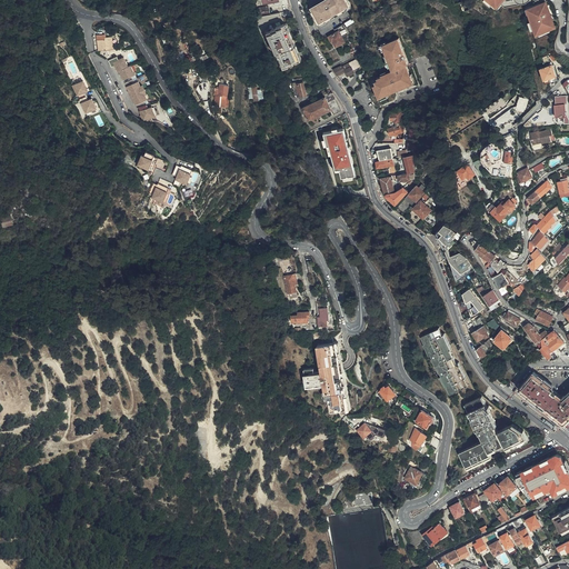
[(345,0),(326,0),(325,1),(325,0),(311,7),(313,11),(320,22),(348,6),(345,0)]
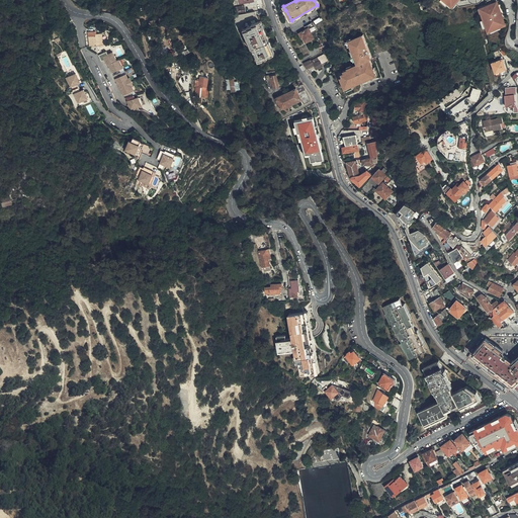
[(287,13),(285,10),(284,10),(289,21),(292,22),(318,8),(318,7),(319,5),(316,0),(314,0),(317,5),(291,20),(287,13)]
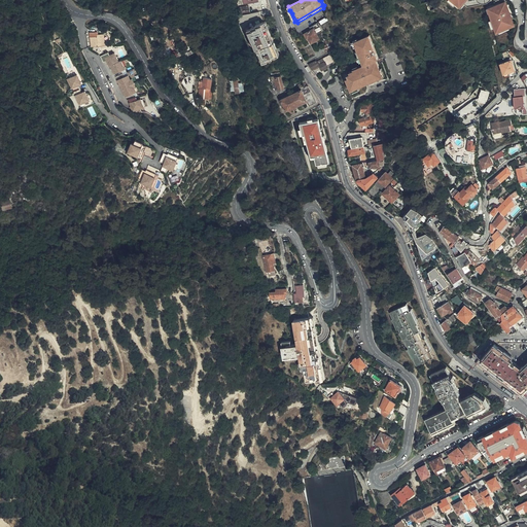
[(430,1),(429,0),(419,0),(421,3),(427,2),(430,9),(431,15),(435,14),(434,8),(435,7),(432,0),(430,1)]
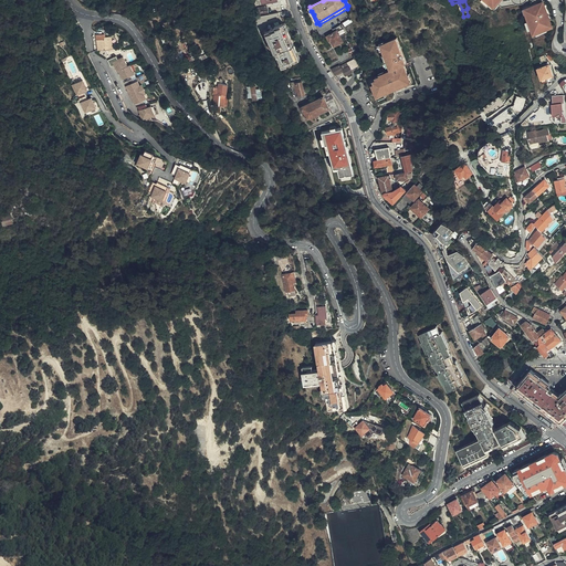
[(537,2),(524,7),(530,21),(534,34),(547,30),(553,28),(549,20),(548,16),(545,7),(544,8),(543,2),(538,4),(537,2)]
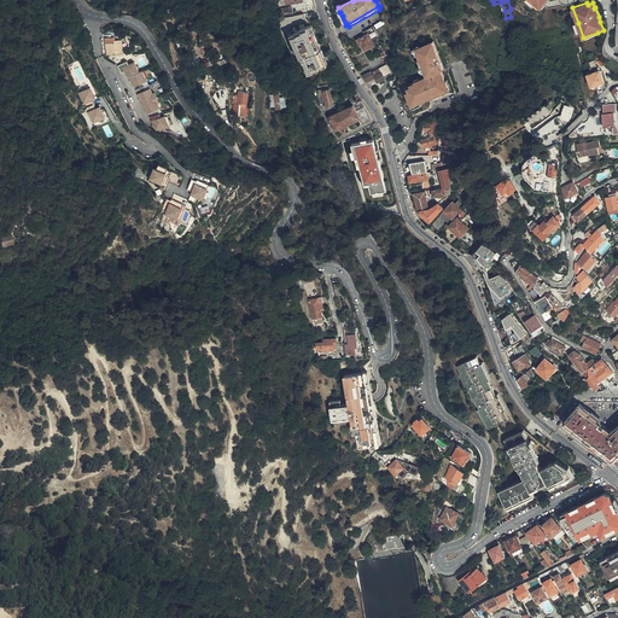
[(292,17),(291,12),(290,7),(279,10),(280,19),(292,17)]
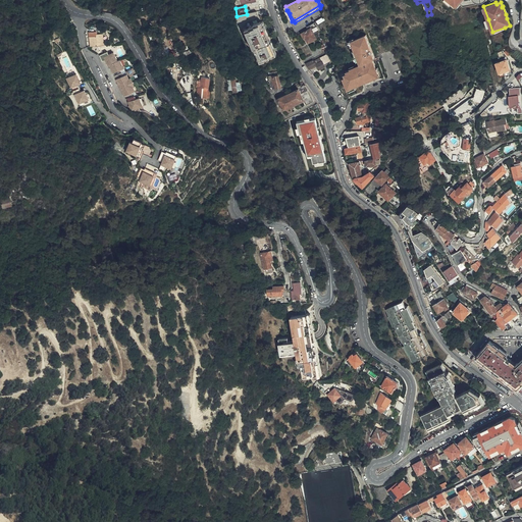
[(256,12),(247,14),(237,16),(232,17),(237,25),(247,19),(256,13),(256,12)]
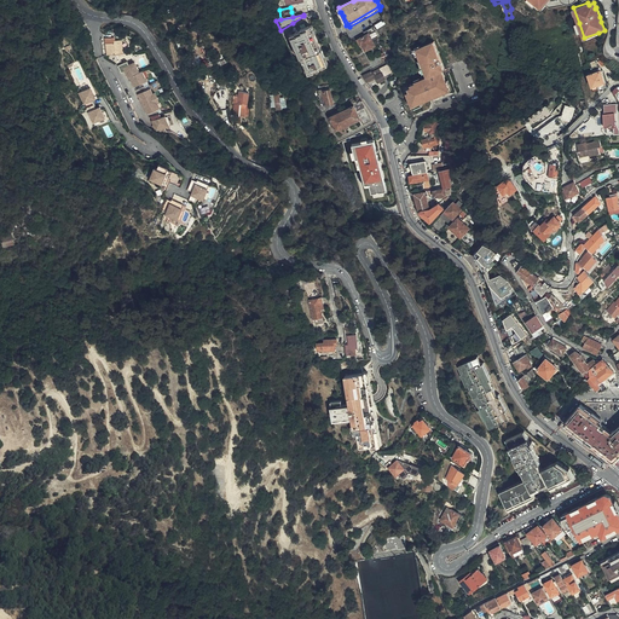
[(293,23),(281,30),(291,55),(296,61),(300,59),(290,36),(295,34),(295,33),(300,30),(300,29),(308,25),(304,16),(293,23)]
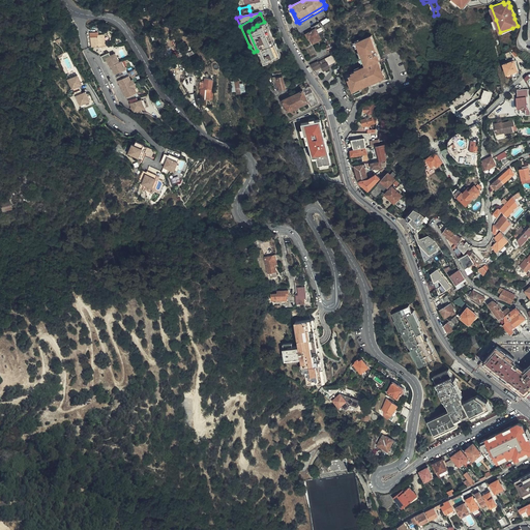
[(500,32),(496,20),(492,21),(495,29),(498,28),(500,34),(513,29),(512,28),(500,32)]
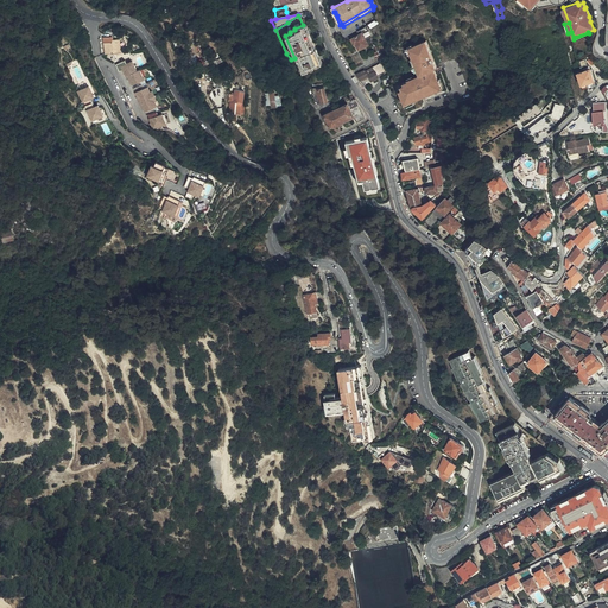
[(285,36),(295,58),(296,57),(303,74),(308,71),(308,70),(314,68),(314,67),(321,63),(303,25),(295,29),(295,30),(290,32),(290,33),(285,36)]
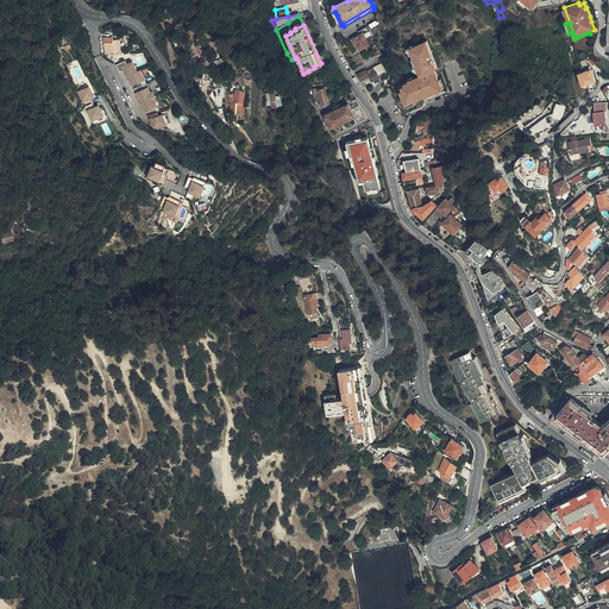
[(366,27),(358,32),(360,35),(352,39),(356,44),(357,44),(359,50),(369,44),(366,39),(372,36),(369,30),(368,26),(366,27)]
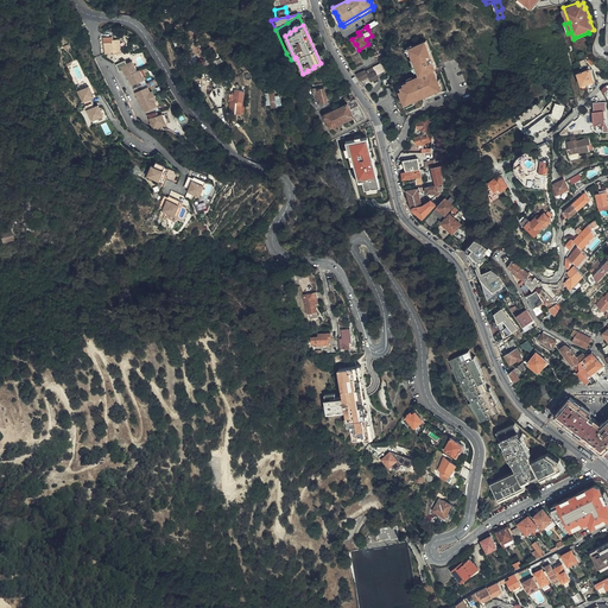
[(438,78),(435,71),(432,65),(429,62),(432,59),(418,33),(405,40),(401,43),(404,48),(406,52),(413,64),(417,69),(407,75),(407,76),(403,78),(404,81),(400,83),(401,86),(399,88),(403,95),(404,95),(406,100),(415,95),(413,93),(438,78)]
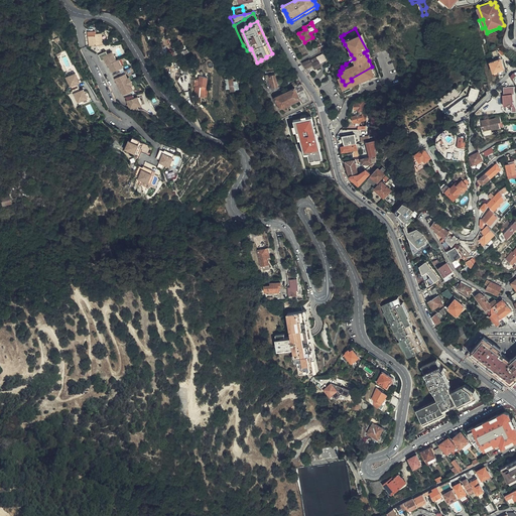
[(101,31),(97,31),(97,33),(87,34),(89,44),(89,45),(98,43),(102,43),(101,31)]
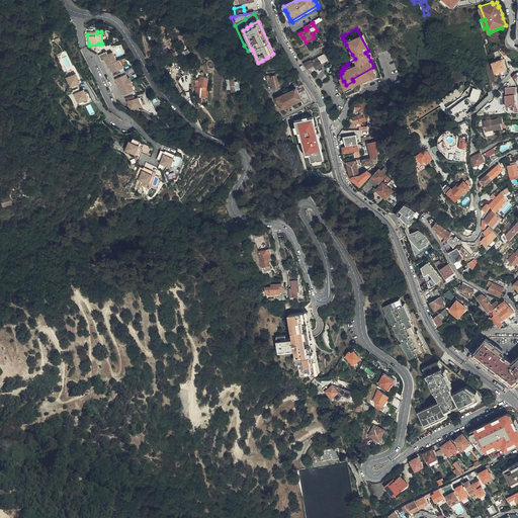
[(60,37),(53,40),(59,53),(66,50),(60,37)]
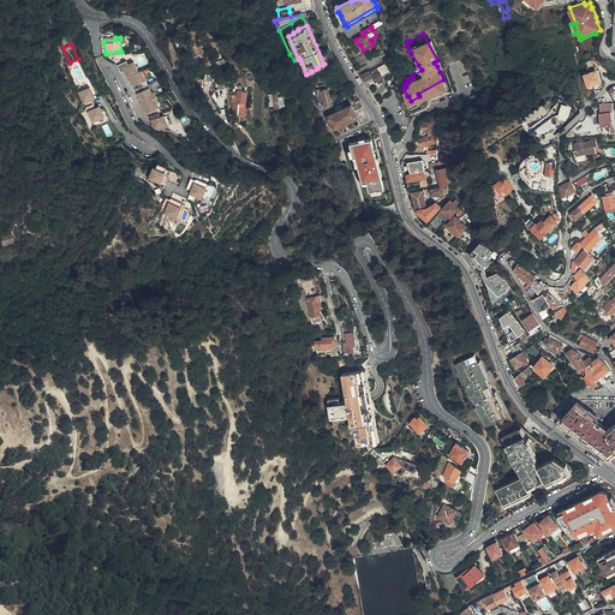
[(580,45),(574,46),(580,64),(585,63),(580,45)]
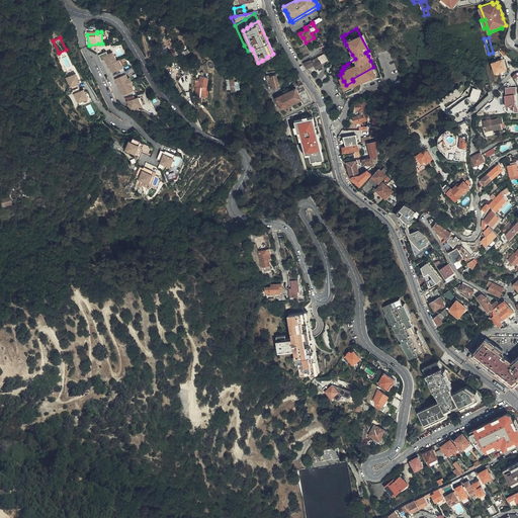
[(103,59),(106,64),(107,64),(108,63),(116,60),(112,51),(107,53),(106,50),(98,54),(101,60),(103,59)]
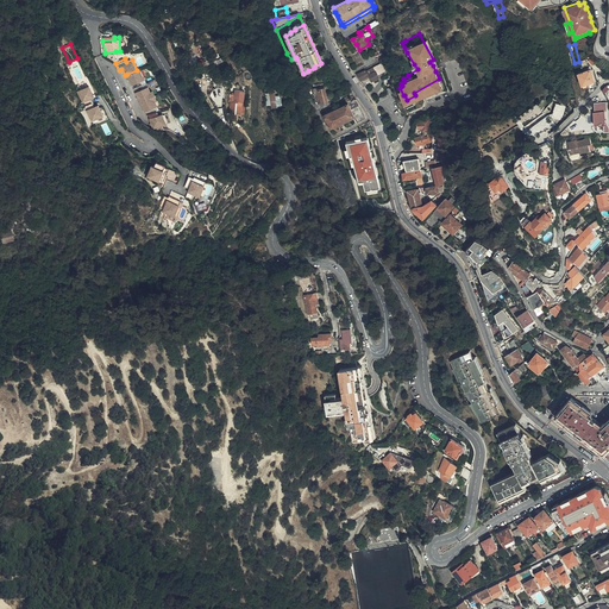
[(324,71),(321,63),(314,67),(314,68),(308,70),(308,71),(303,74),(307,80),(324,71)]
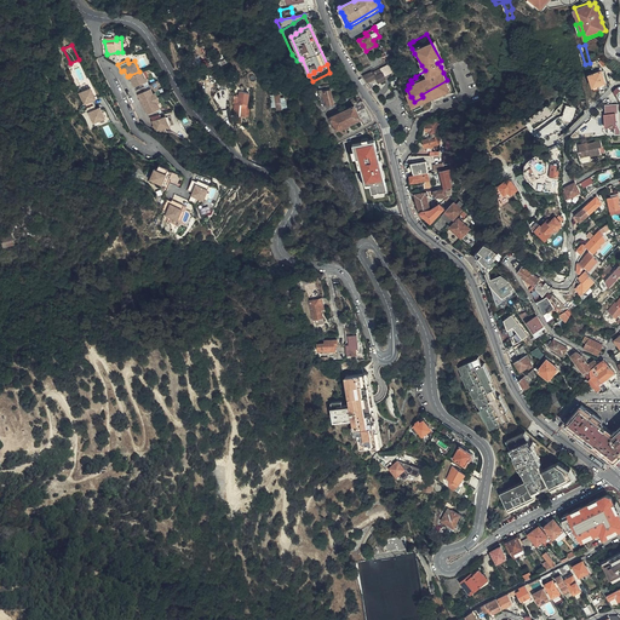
[(365,76),(367,82),(375,78),(377,79),(378,79),(380,82),(386,79),(385,78),(392,74),(388,65),(373,73),(372,72),(365,76)]
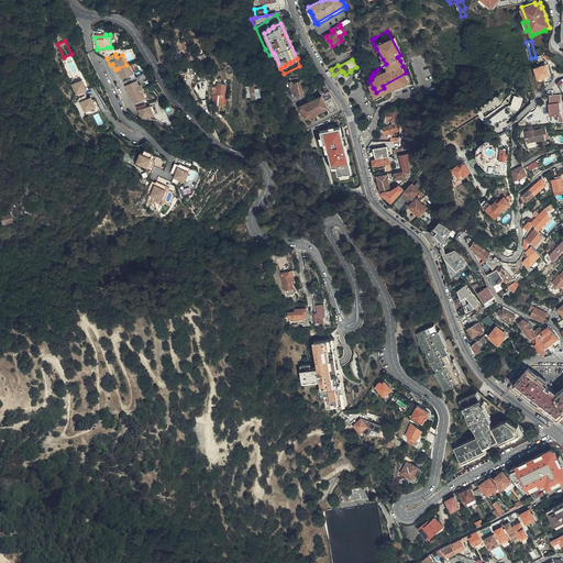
[(127,65),(118,68),(119,69),(118,70),(123,81),(130,78),(129,75),(130,74),(133,73),(129,63),(127,65)]
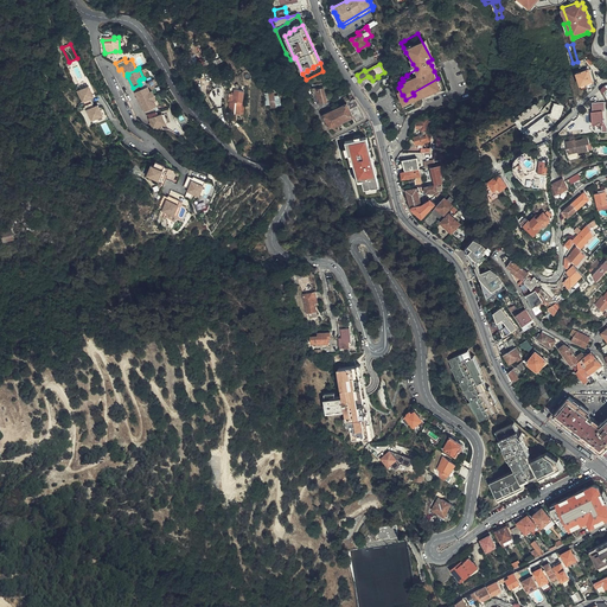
[(436,69),(434,71),(438,78),(413,93),(414,95),(406,100),(403,95),(402,95),(398,88),(401,85),(400,83),(403,81),(402,78),(407,76),(407,75),(390,84),(397,98),(404,110),(419,102),(421,97),(422,94),(422,93),(442,81),(436,69)]
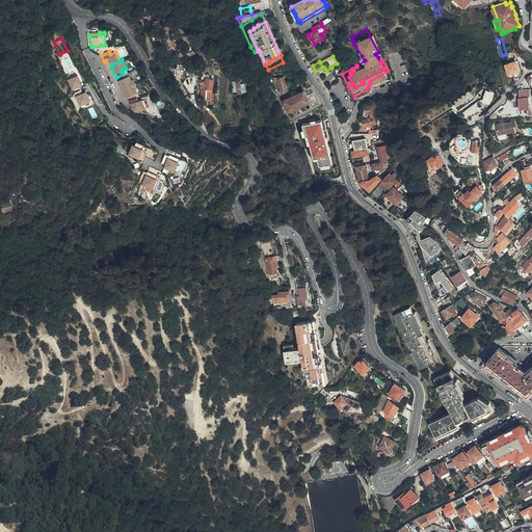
[(519,71),(515,61),(509,62),(506,63),(509,74),(519,71)]
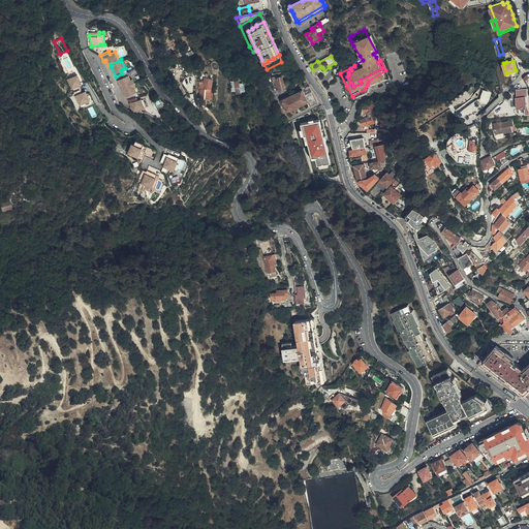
[(122,73),(116,76),(120,87),(122,86),(122,88),(132,83),(130,79),(128,74),(125,75),(123,76),(122,73)]
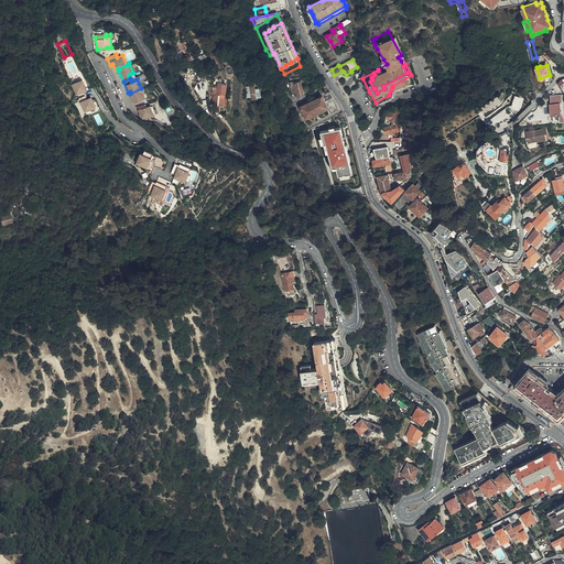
[(78,98),(85,96),(83,91),(87,90),(83,79),(72,85),(78,98)]
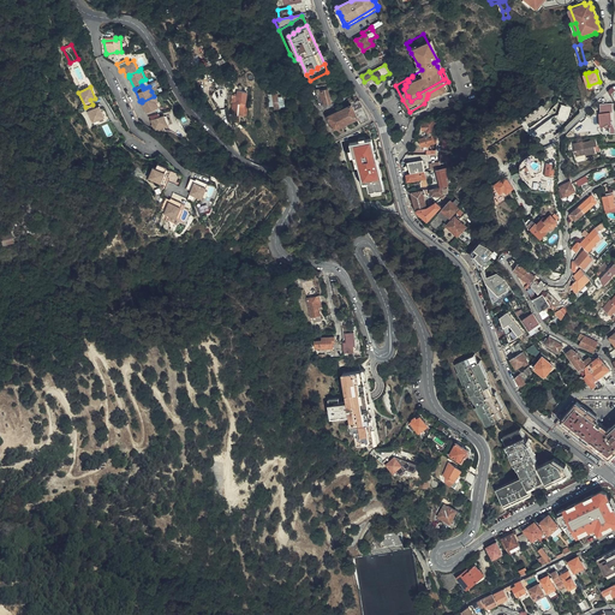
[(332,102),(328,89),(321,91),(320,89),(317,90),(321,106),(332,102)]
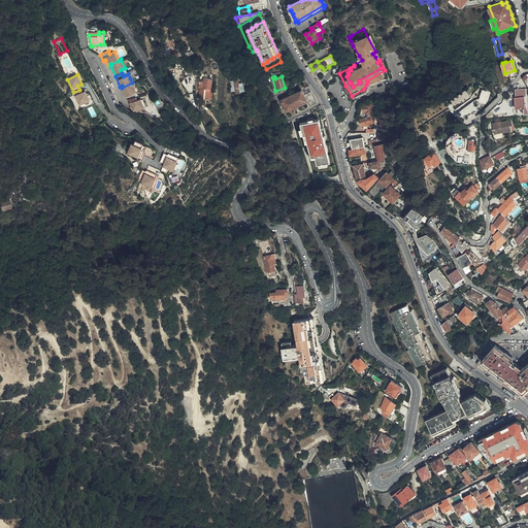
[(210,89),(212,79),(204,77),(203,85),(202,88),(209,89),(210,89)]
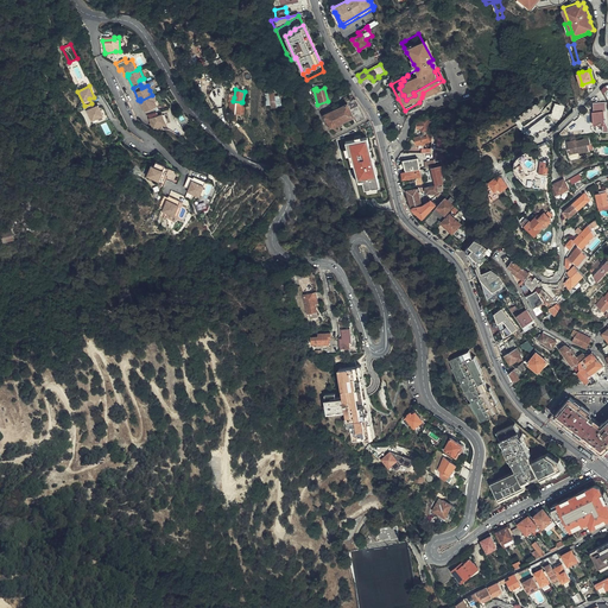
[(154,100),(152,95),(140,101),(141,102),(140,103),(146,114),(147,114),(153,112),(151,107),(153,107),(157,105),(154,100)]
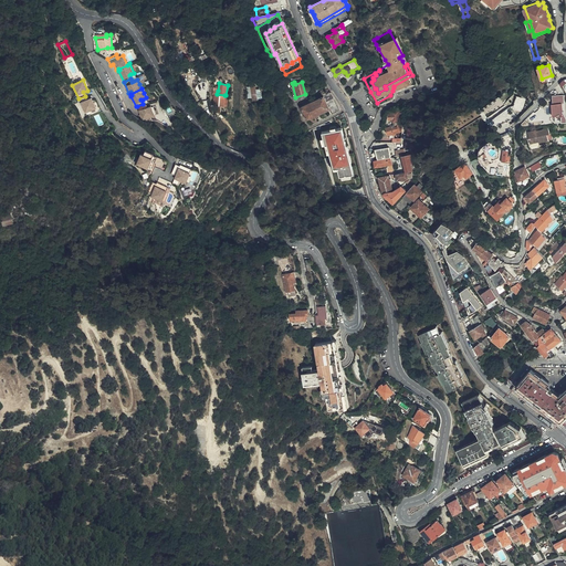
[(218,91),(215,90),(215,94),(213,105),(215,105),(220,106),(223,106),(224,95),(217,94),(218,91)]
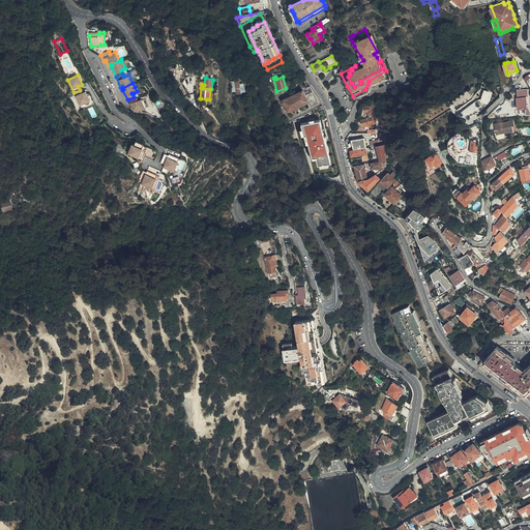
[(312,91),(310,87),(283,101),(288,112),(308,101),(312,107),(318,104),(315,96),(312,91)]
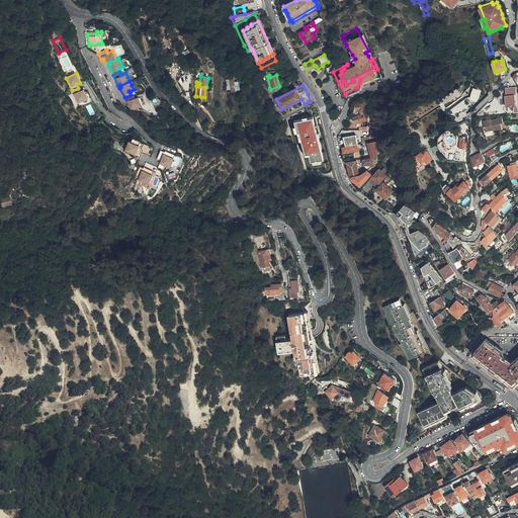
[(473,87),(469,99),(479,102),(482,90),(473,87)]
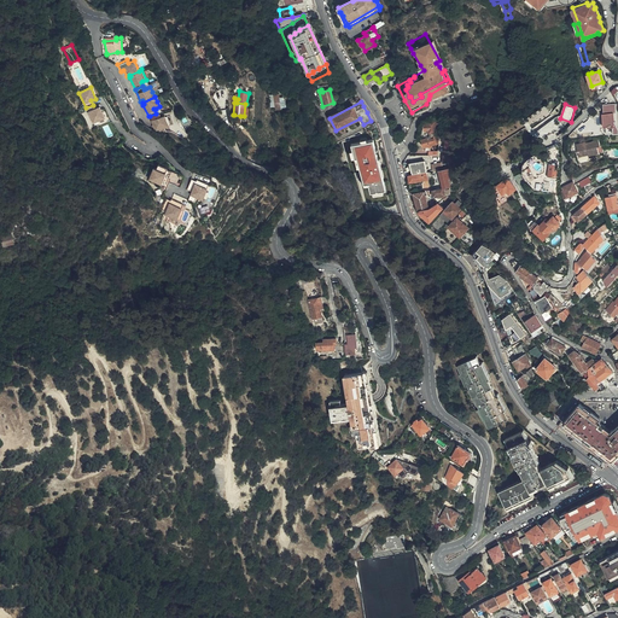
[(605,112),(606,122),(606,129),(606,134),(617,133),(617,121),(617,111),(616,112),(616,104),(604,104),(604,112),(605,112)]
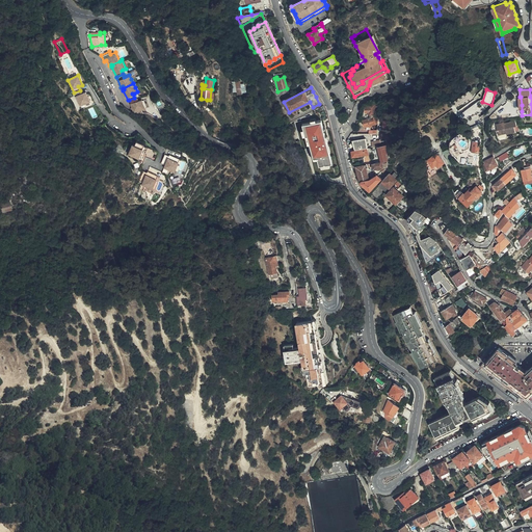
[(81,94),(80,90),(74,92),(80,106),(89,101),(85,92),(81,94)]
